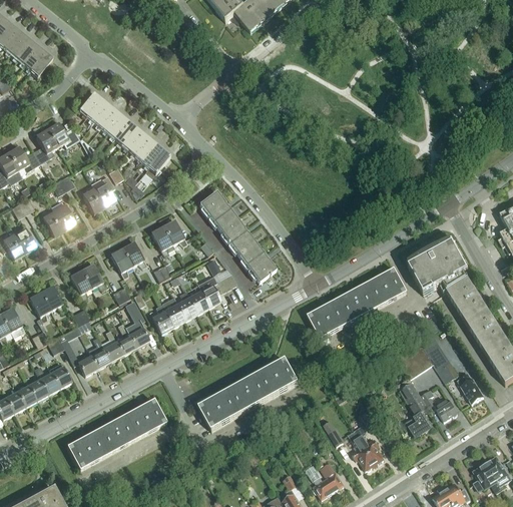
[(209,0),(225,19),(233,12),(244,2),(242,0),(209,0)]
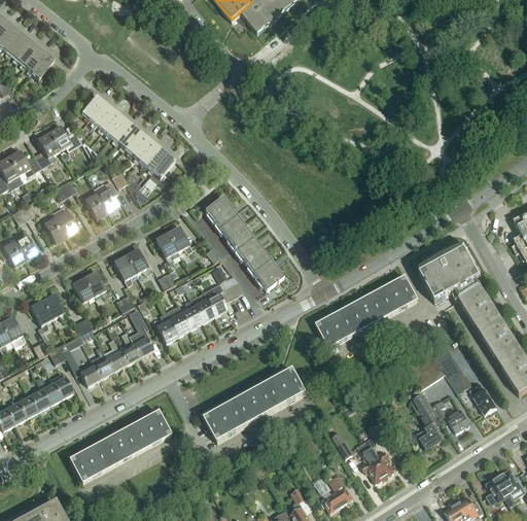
[(253,0),(252,1),(251,2),(240,12),(257,33),(283,10),(274,0),(253,0)]
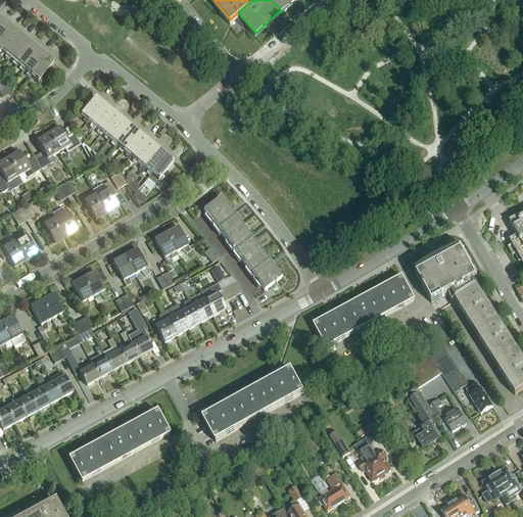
[(272,0),(281,10),(293,0),(272,0)]
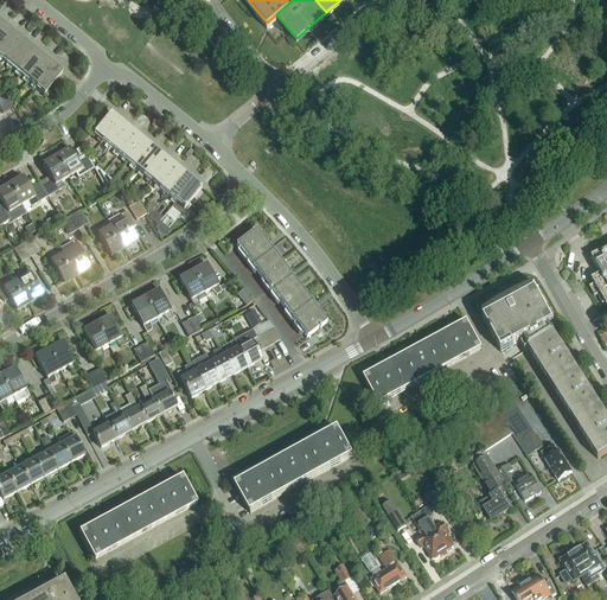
[(0,44),(14,27),(6,21),(0,27),(0,44)]
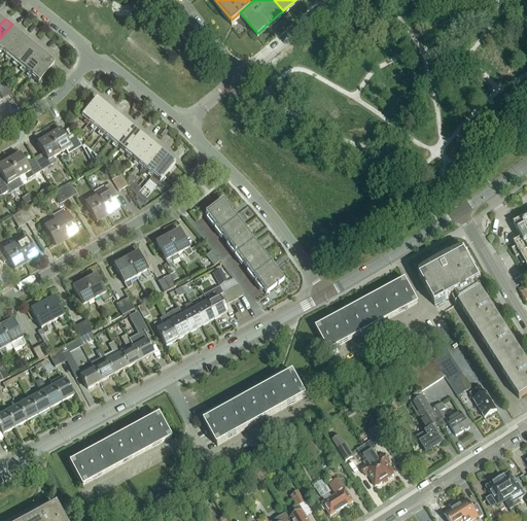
[(0,38),(0,46),(3,48),(20,30),(12,24),(0,38)]
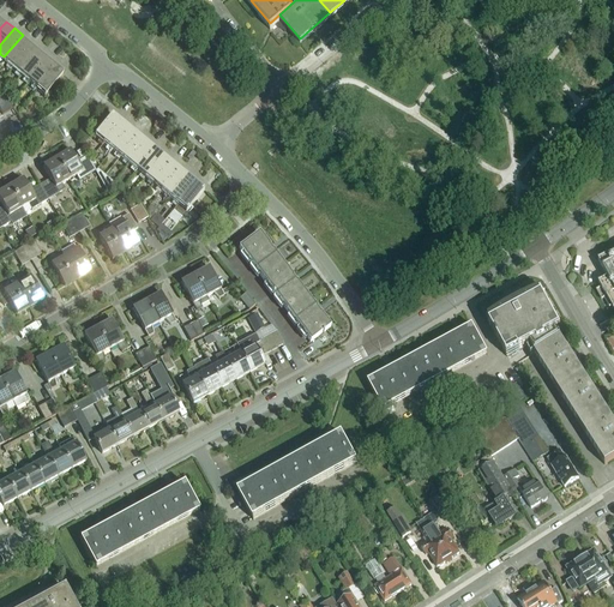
[(30,42),(23,35),(4,56),(11,64),(30,42)]
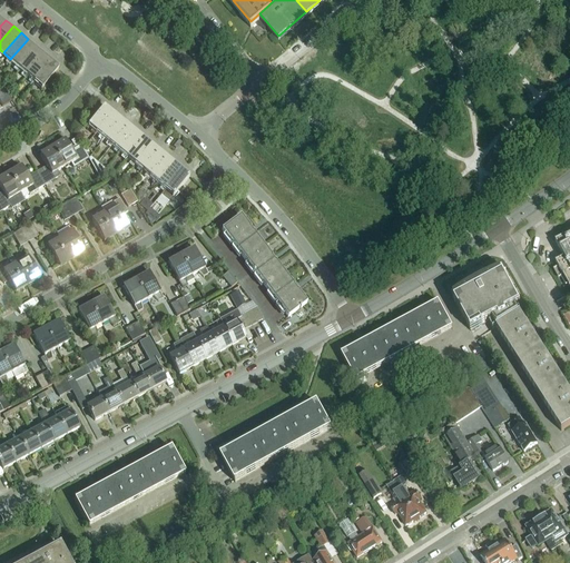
[(10,59),(18,66),(36,45),(28,39),(10,59)]
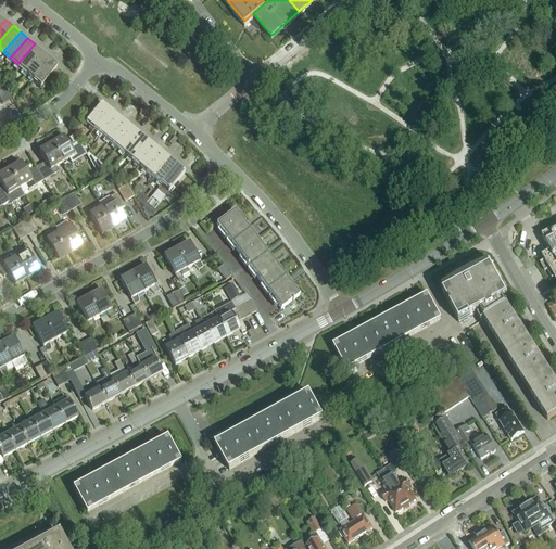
[(42,50),(35,43),(17,64),(25,69),(42,50)]
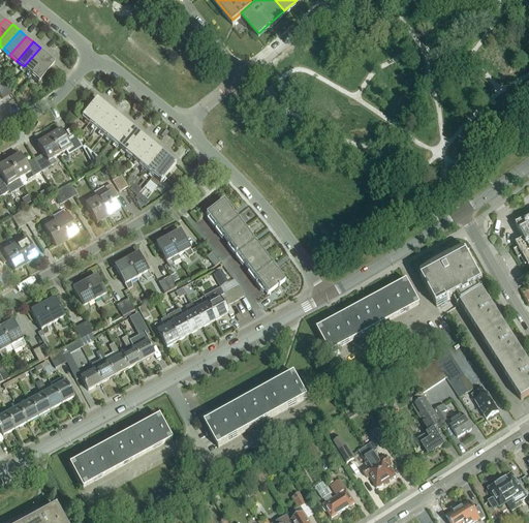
[(24,66),(31,72),(48,53),(40,48),(24,66)]
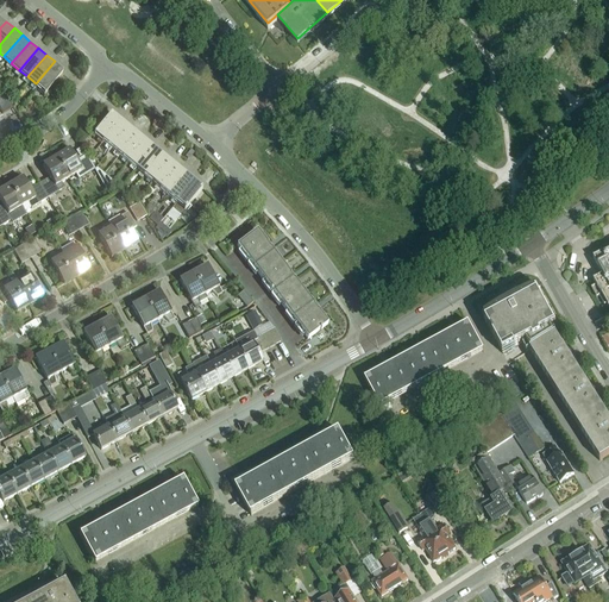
[(63,68),(55,61),(36,83),(44,91),(63,68)]
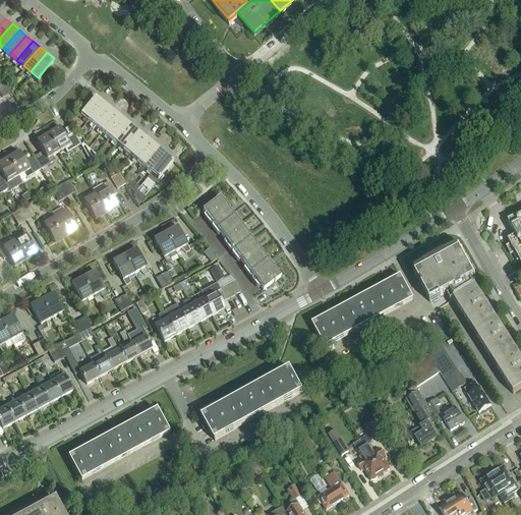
[(10,87),(4,75),(0,77),(0,86),(3,91),(10,87)]
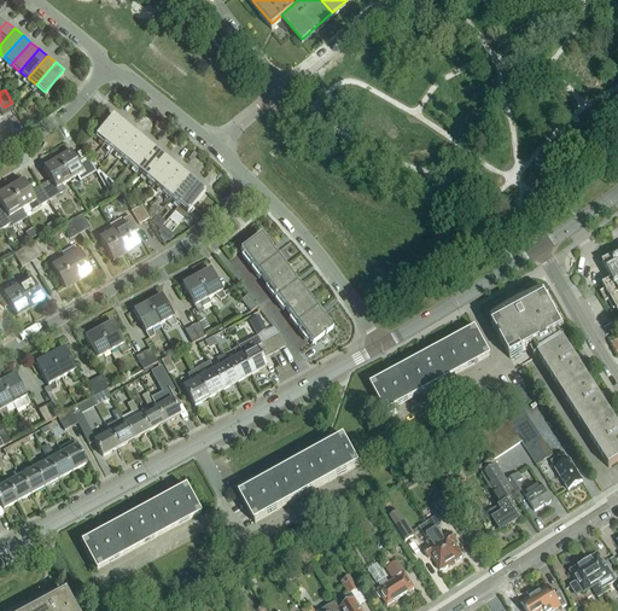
[(104,140),(123,117),(114,109),(94,133),(104,140)]
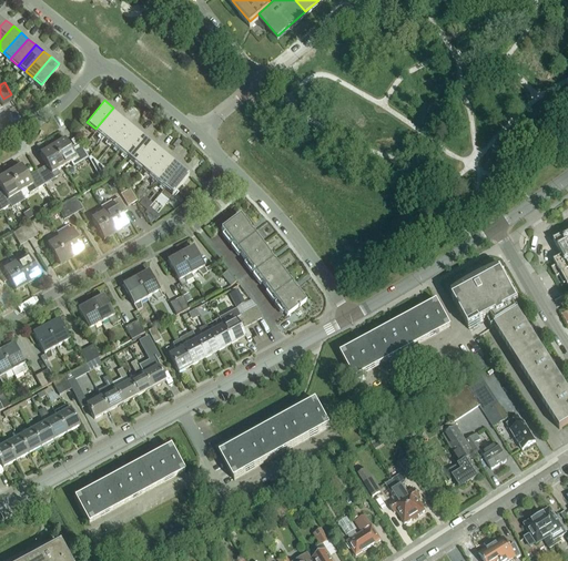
[(95,129),(103,135),(121,113),(113,108),(95,129)]
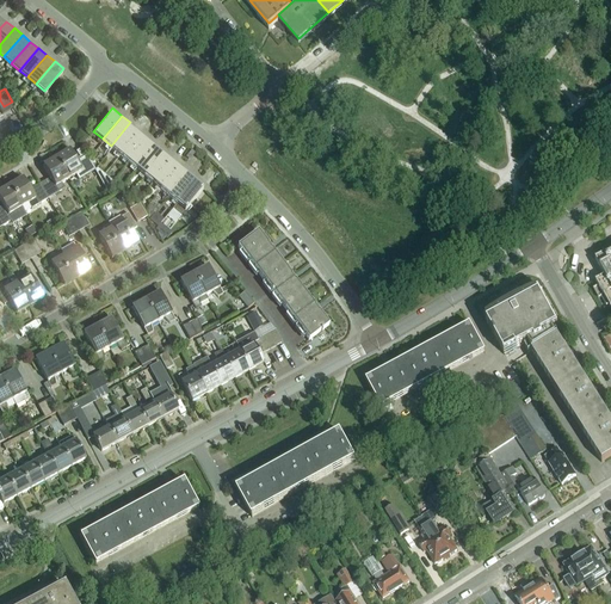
[(137,129),(130,122),(111,146),(118,152),(137,129)]
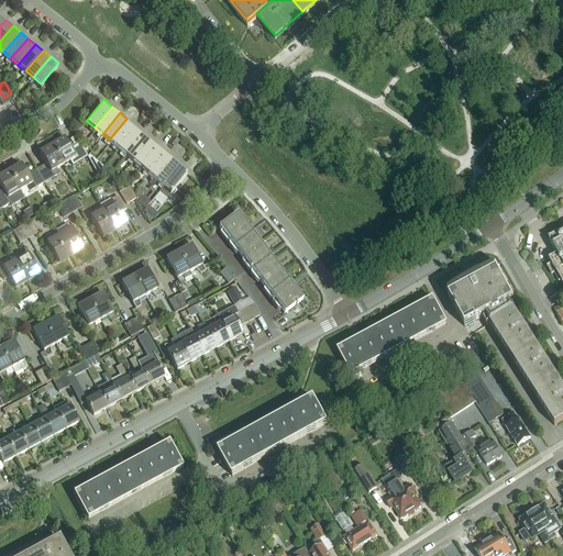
[(109,140),(118,146),(135,125),(127,119),(109,140)]
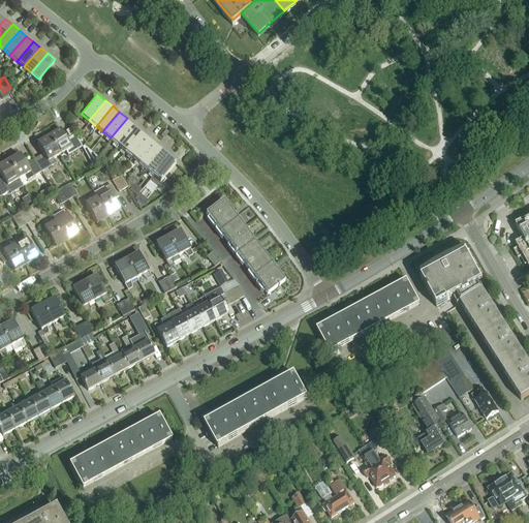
[(133,123),(127,118),(111,137),(117,144),(133,123)]
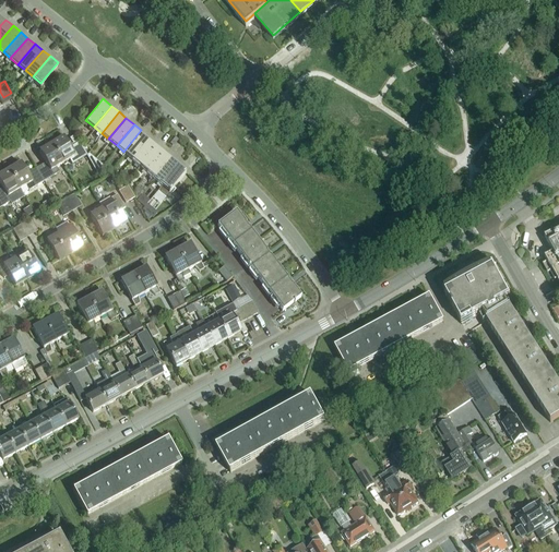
[(123,152),(131,157),(149,136),(141,130),(123,152)]
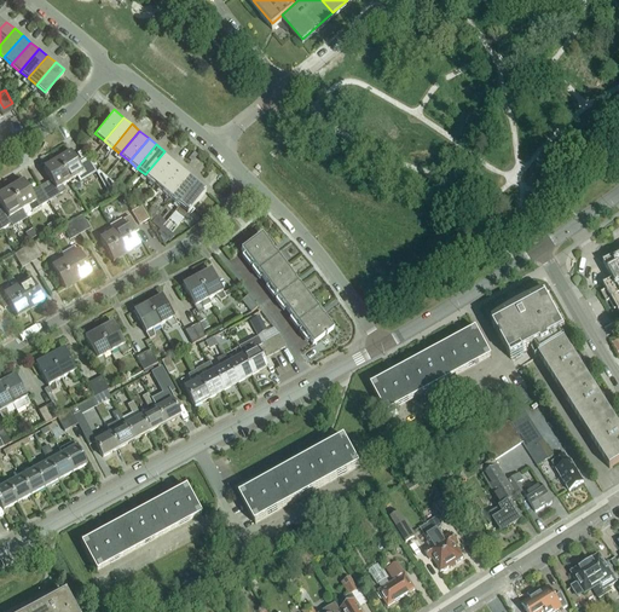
[(57,154),(69,175),(76,171),(80,175),(96,166),(87,151),(76,157),(70,146),(57,154)]
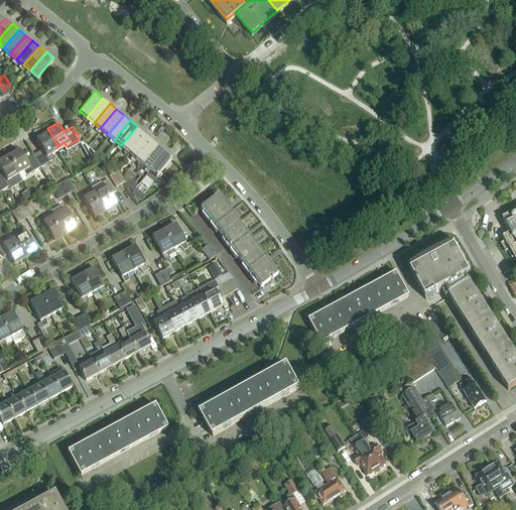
[(144,132),(137,126),(121,145),(128,151),(144,132)]
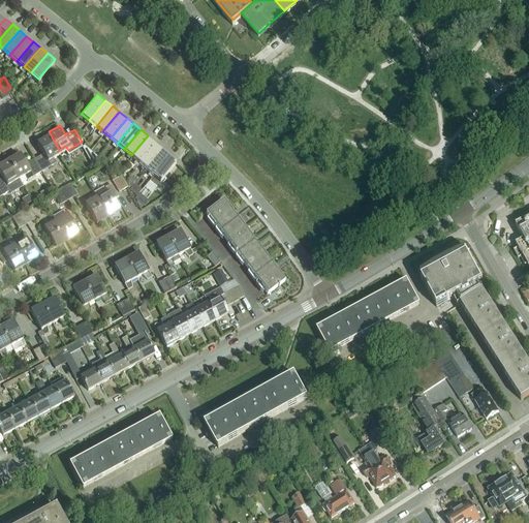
[(53,153),(59,150),(49,131),(36,139),(42,149),(34,154),(41,166),(56,158),(53,153)]
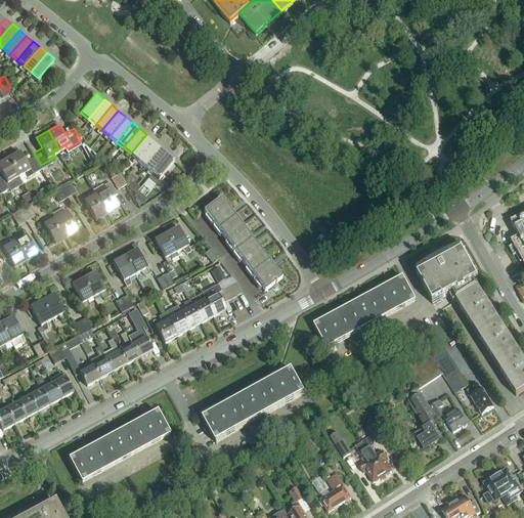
[(130,154),(137,159),(154,139),(146,134),(130,154)]
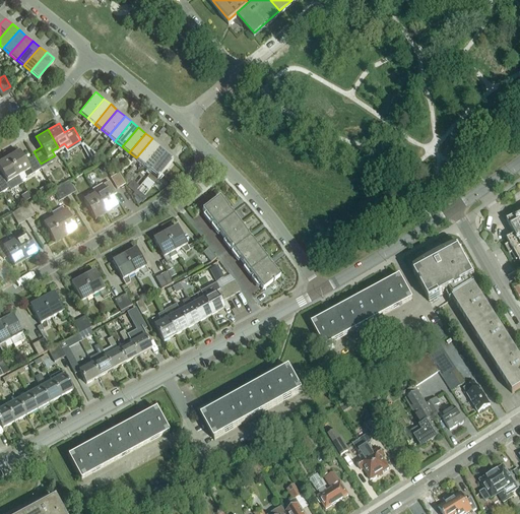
[(81,140),(91,157),(101,152),(83,138),(81,140)]
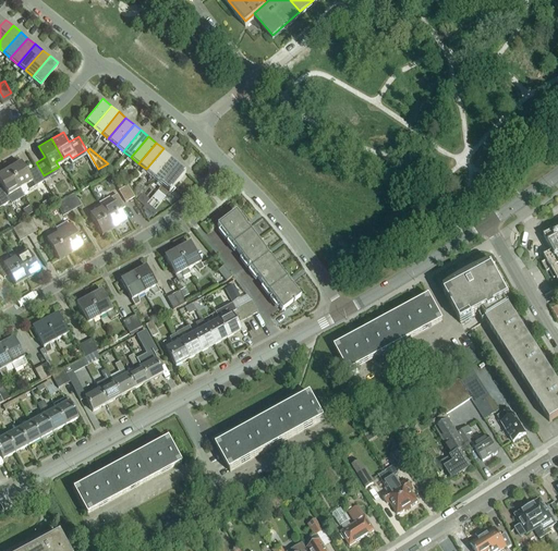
[(171,155),(164,148),(146,169),(154,175),(171,155)]
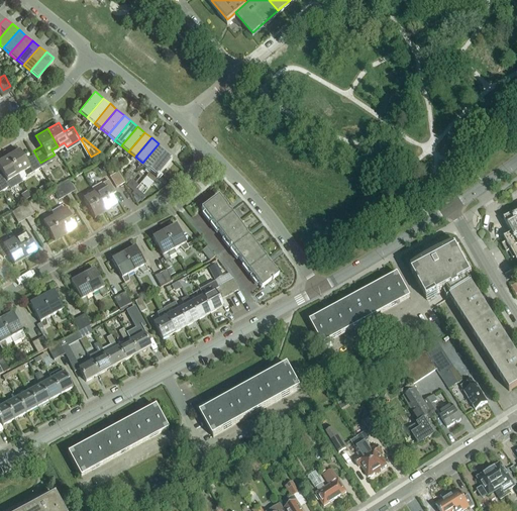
[(142,163),(148,169),(166,148),(159,143),(142,163)]
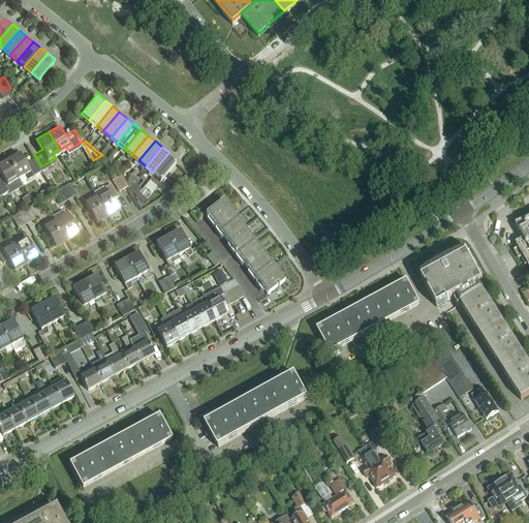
[(27,175),(41,166),(34,154),(25,159),(19,150),(7,156),(19,174),(25,171),(27,175)]
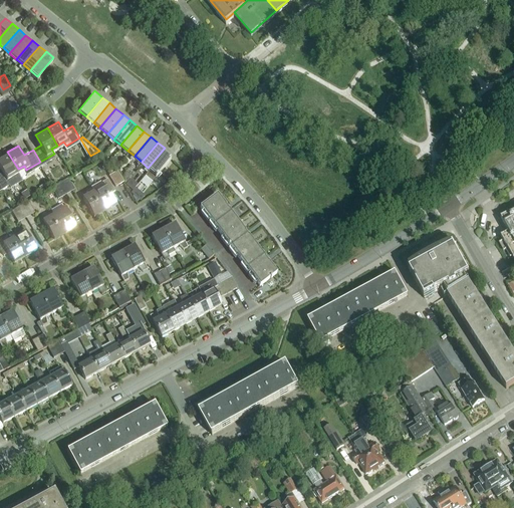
[(172,154),(165,148),(148,168),(156,173),(172,154)]
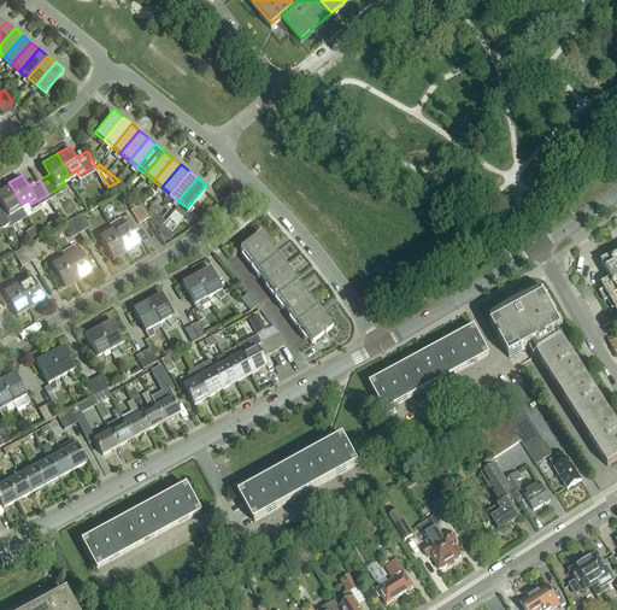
[(15,207),(22,203),(9,182),(0,187),(0,198),(3,203),(0,203),(0,220),(1,223),(18,213),(15,207)]
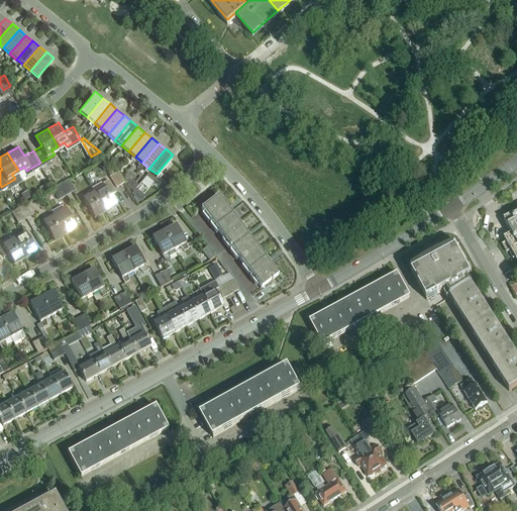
[(116,182),(124,177),(118,168),(110,172),(116,182)]
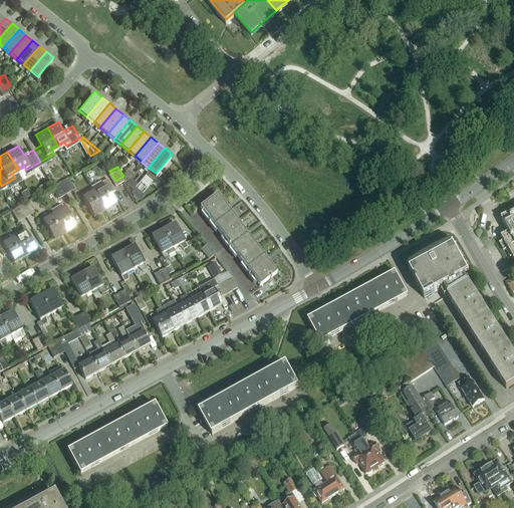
[(60,178),(66,189),(74,184),(68,174),(60,178)]
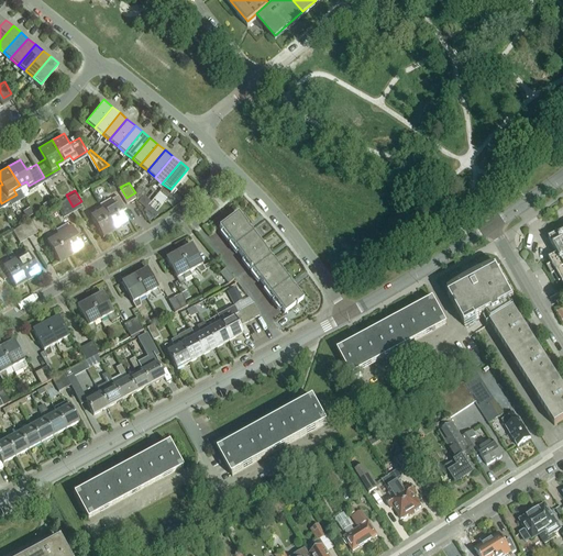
[(113,198),(102,204),(114,224),(127,217),(121,207),(125,203),(118,190),(111,195),(113,198)]
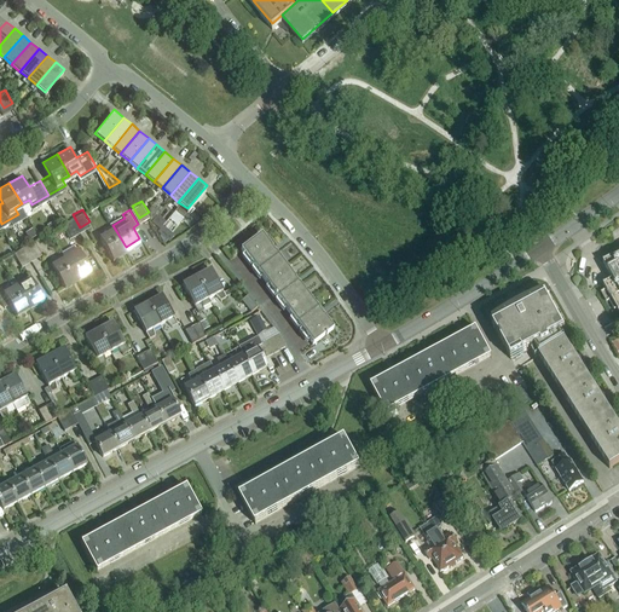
[(69,234),(80,227),(73,214),(62,220),(69,234)]
